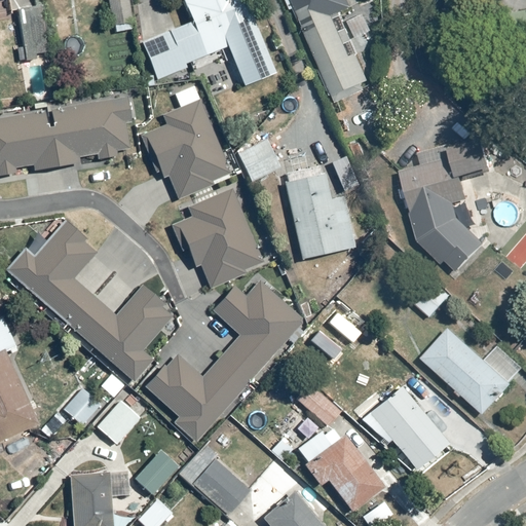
[(128,0),(106,0),(109,34),(130,32),(128,0)]
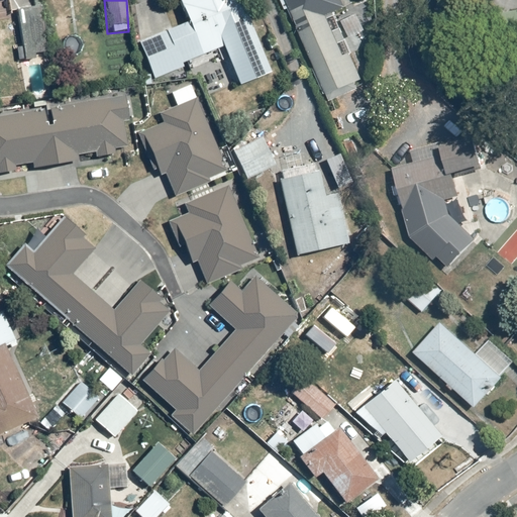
[(183,63),(221,46),(237,85),(269,72),(238,0),(178,0),(186,18),(136,38),(152,79),(184,66),(183,63)]
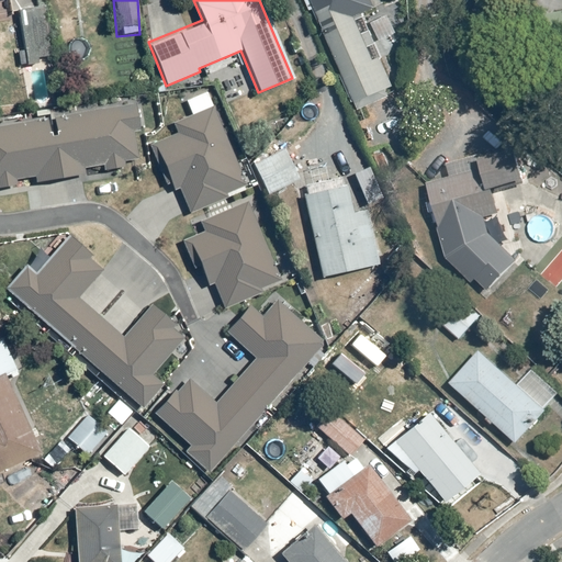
[(374,0),(307,0),(359,103),(395,86),(380,55),(373,58),(353,20),(379,7),(374,0)]
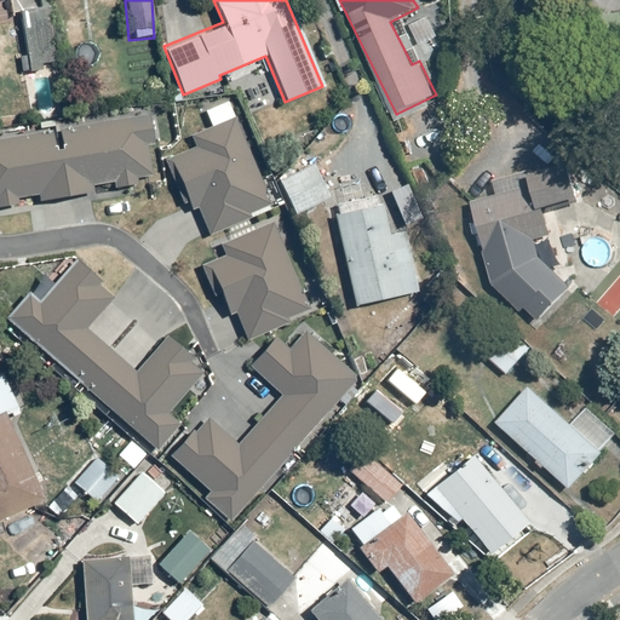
[(50,6),(18,10),(26,70),(57,67),(50,6)]
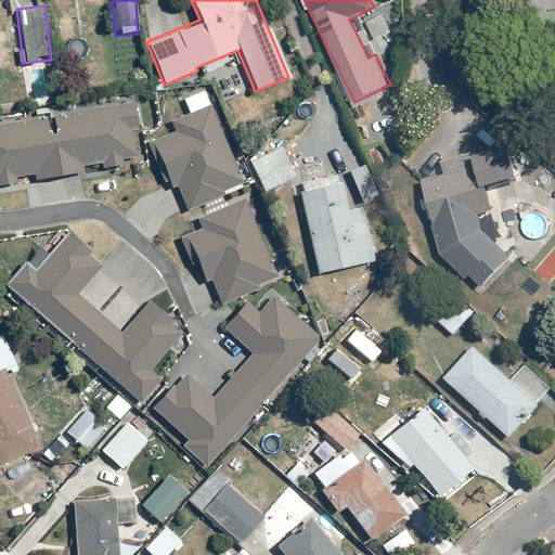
[(554,10),(538,13),(545,63),(554,61),(554,10)]
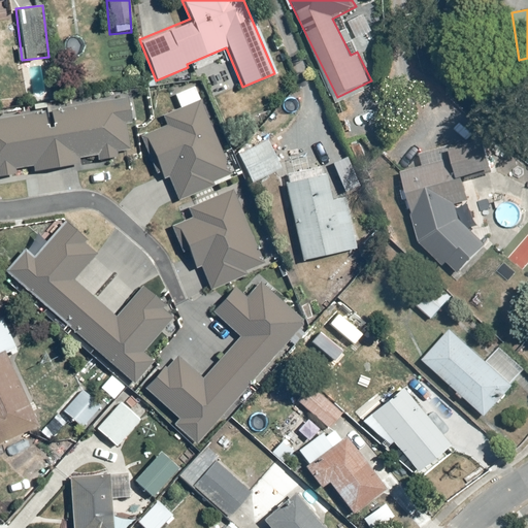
[(231,176),(193,86),(172,94),(178,108),(164,114),(168,124),(143,135),(162,179),(167,177),(176,199),(231,176)]
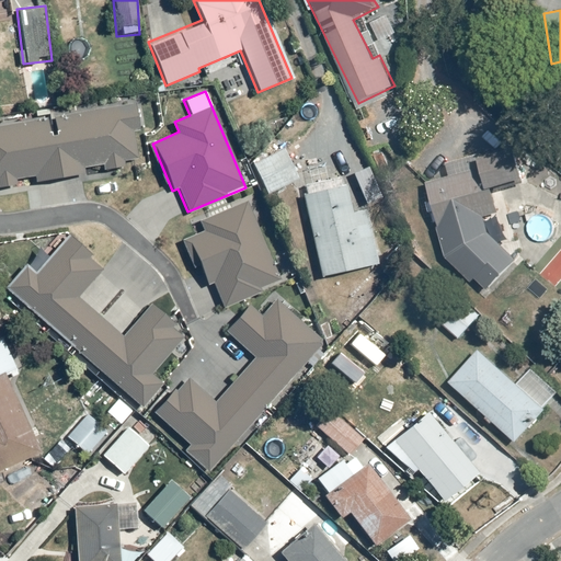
[(136,103),(0,124),(0,187),(14,186),(13,179),(32,176),(33,184),(79,178),(78,167),(99,163),(100,171),(121,168),(119,159),(144,155),(136,103)]
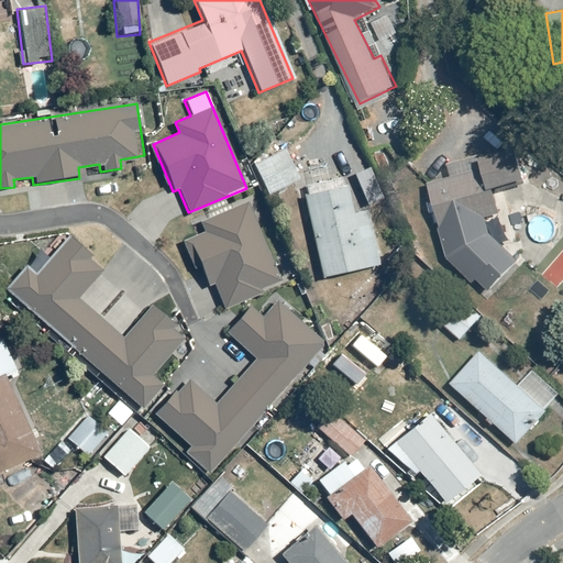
[(286,148),(254,165),(268,196),(301,180),(286,148)]
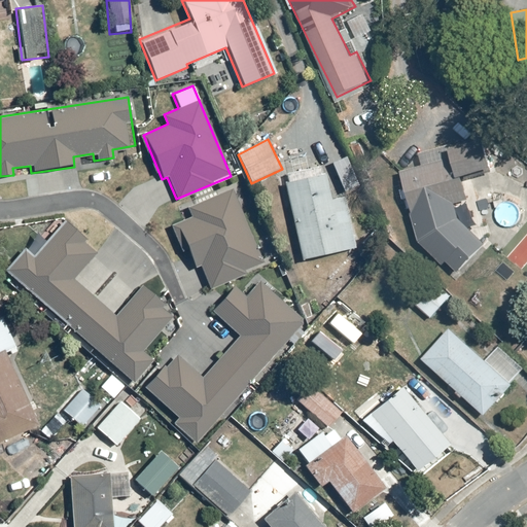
[(449,165),(402,171),(418,244),(457,277),(487,245),(455,221),(454,203),(466,202),(464,179),(485,178),(483,141),(448,144),(449,165)]
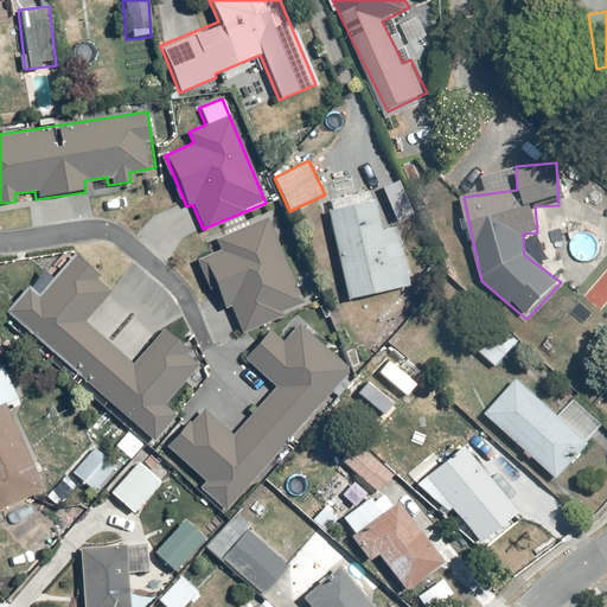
[(394,196),(327,209),(345,300),(413,287),(394,196)]
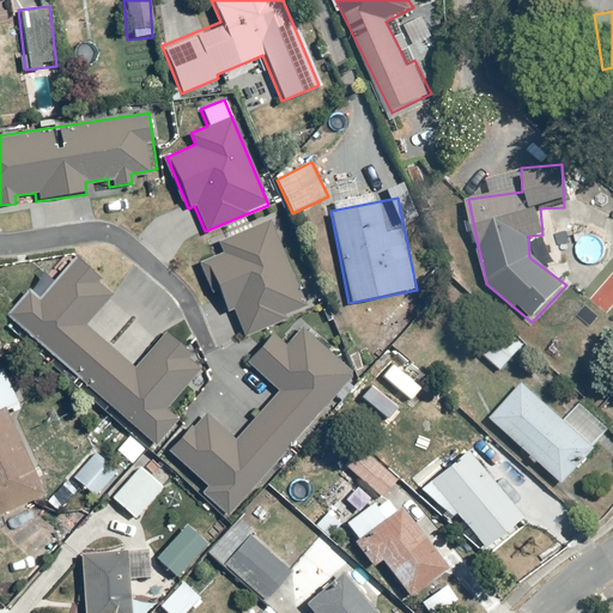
[(298,305),(269,220),(223,236),(229,254),(208,261),(225,309),(232,305),(242,333),(284,319),(281,311),(298,305)]
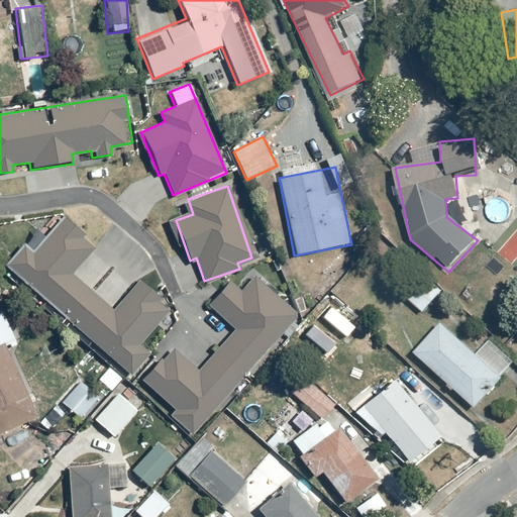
[(24,243),(5,265),(128,375),(147,353),(138,345),(168,312),(135,284),(112,310),(70,273),(92,247),(62,220),(34,251),(24,243)]
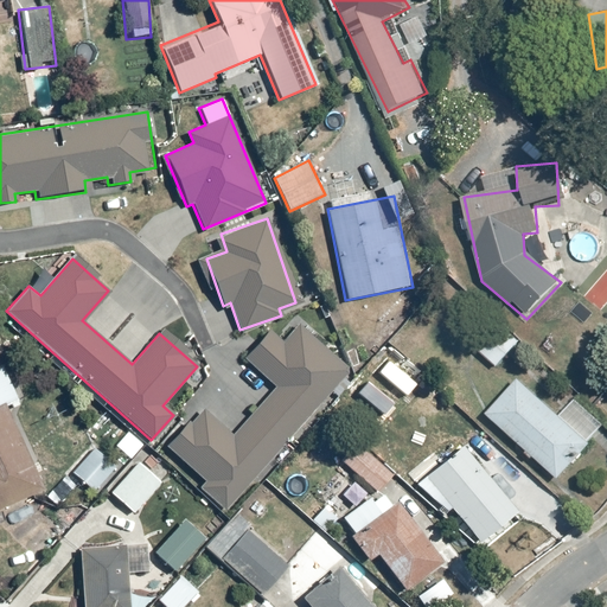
[(496,317),(472,343),(498,368),(522,342),(496,317)]
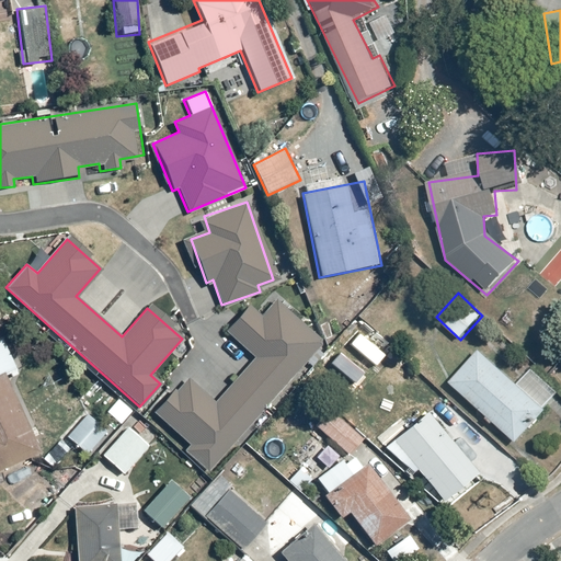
[(184,455),(209,474),(321,338),(275,301),(261,318),(247,307),(226,332),(255,356),(218,403),(184,376),(153,414),(192,445),(184,455)]
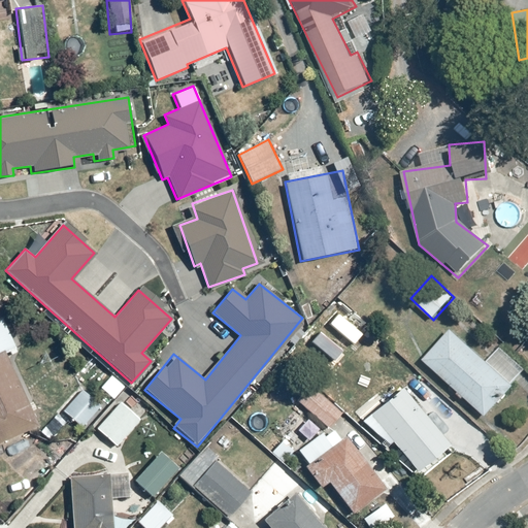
[(0,442),(34,429),(26,409),(39,403),(25,370),(13,375),(3,352),(15,347),(0,308),(0,442)]
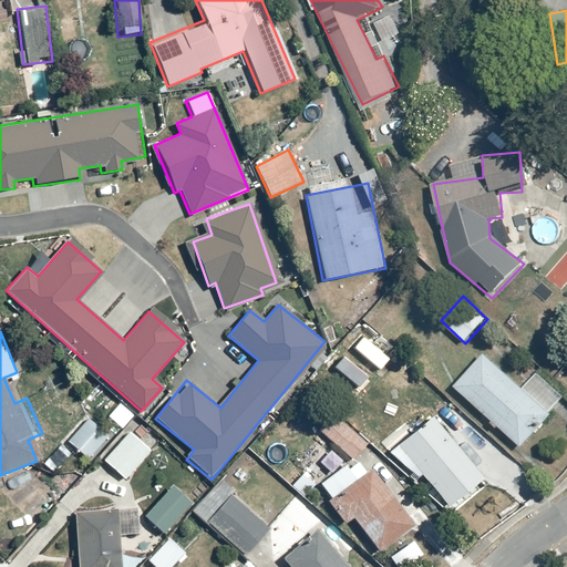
[(483,353),(452,391),(522,449),(553,411),(483,353)]
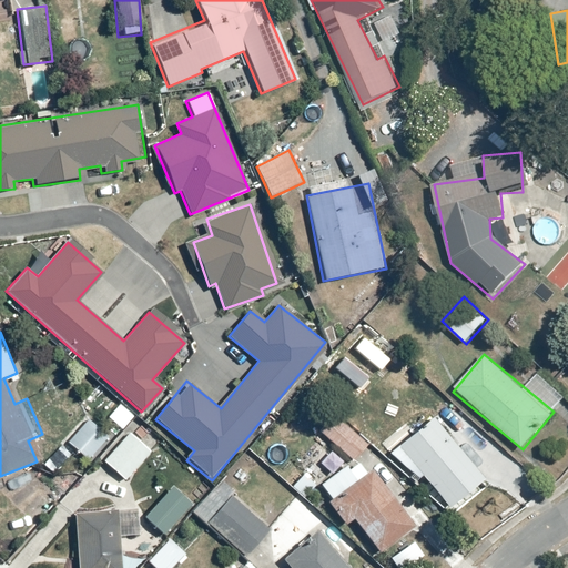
[(325,409),(312,425),(353,459),(366,443),(325,409)]
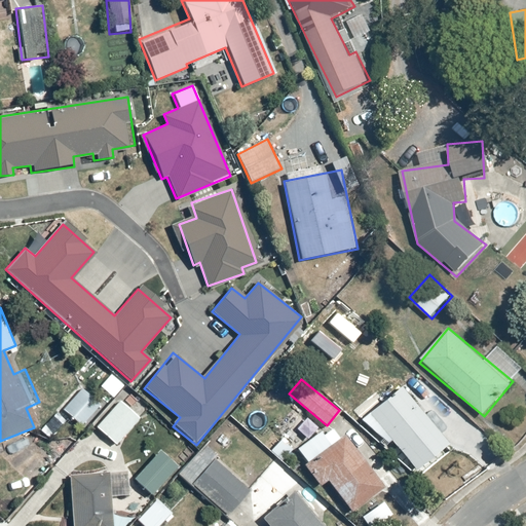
[(88,382),(64,409),(82,426),(108,399),(88,382)]
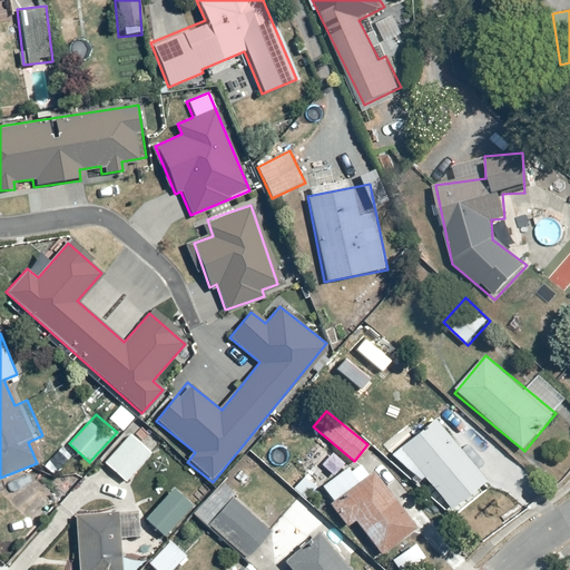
[(485,482),(433,418),(397,446),(449,511),(485,482)]
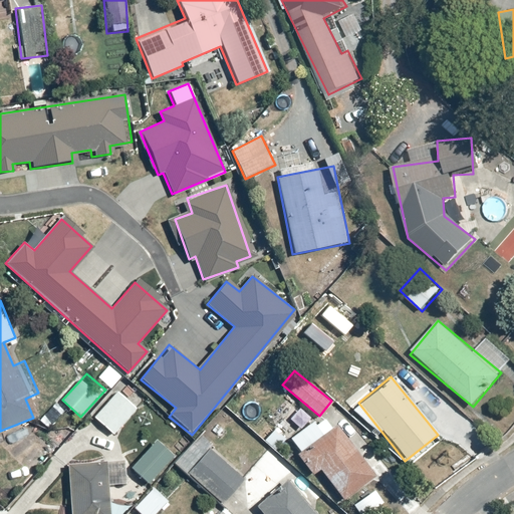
[(119,390),(93,418),(113,436),(140,408),(119,390)]
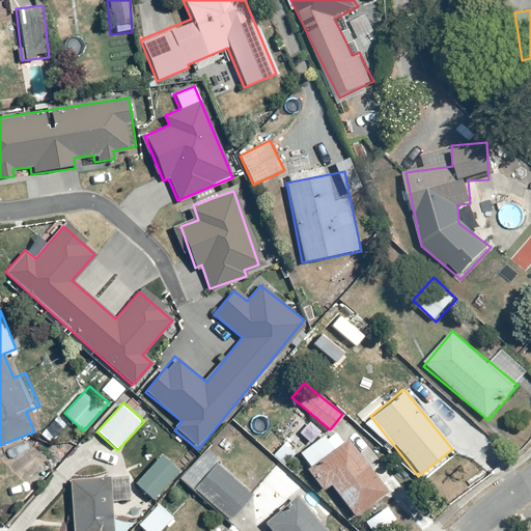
[(320,492),(329,485),(353,518),(386,494),(346,441),(343,443),(334,430),(302,454),(310,467),(305,471),(320,492)]
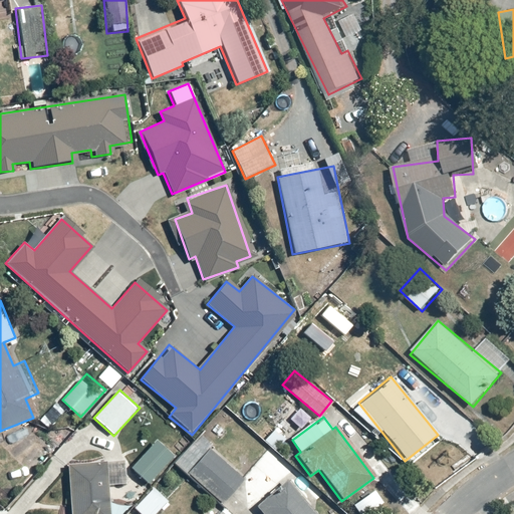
[(201,435),(174,462),(189,477),(191,474),(220,503),(242,480),(211,450),(214,447),(201,435)]
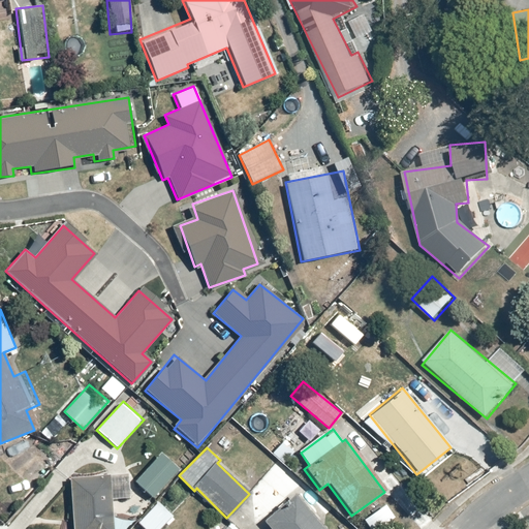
[(159,454),(134,481),(152,496),(176,468),(159,454)]
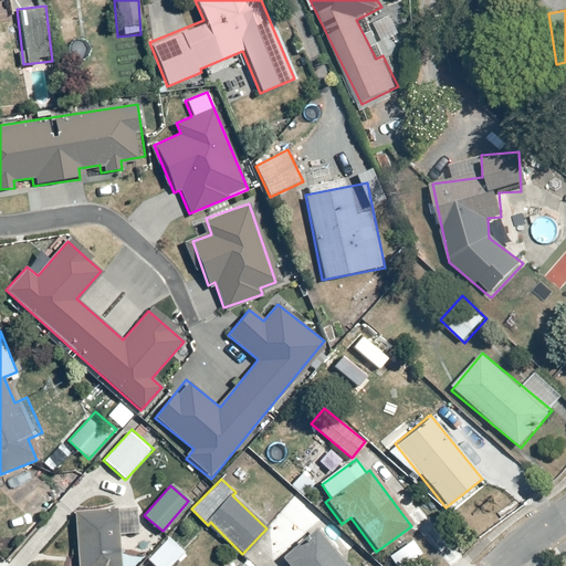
[(140,511),(75,514),(77,565),(136,565),(136,554),(119,555),(118,534),(142,533),(140,511)]
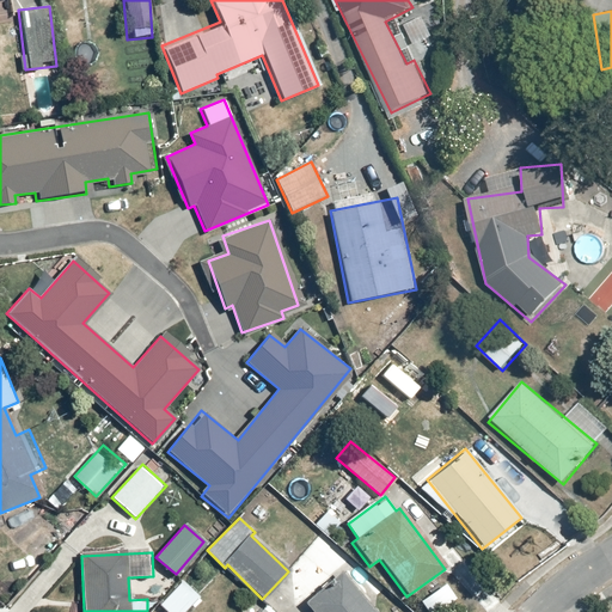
[(183,577),(158,604),(166,611),(183,611),(200,594),(183,577)]
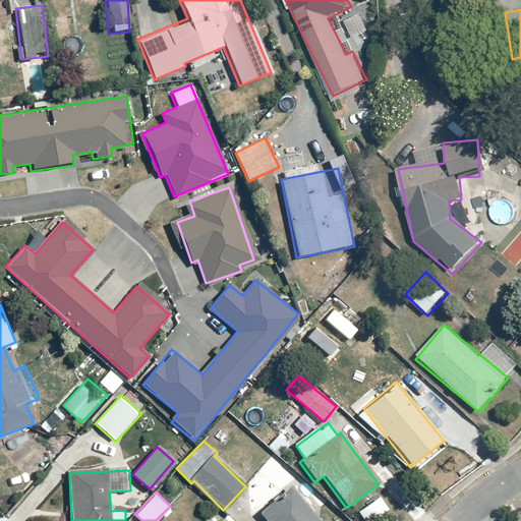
[(316,520),(292,491),(262,517),(265,520),(316,520)]
